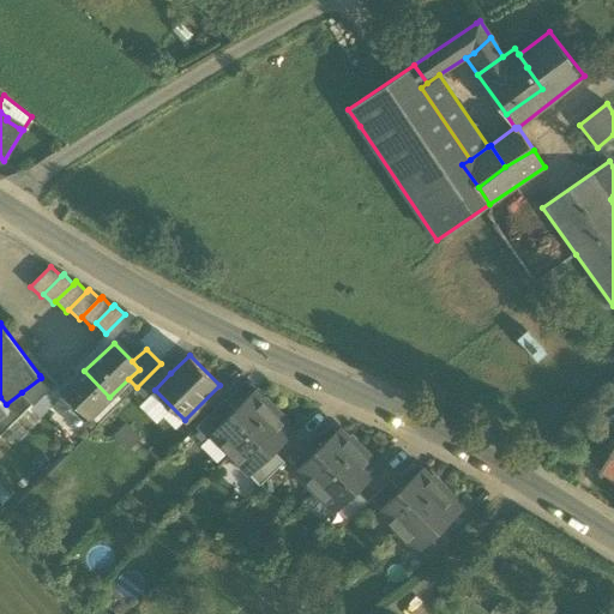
[(137,387),(146,398),(155,390),(170,373),(161,363),(137,387)]
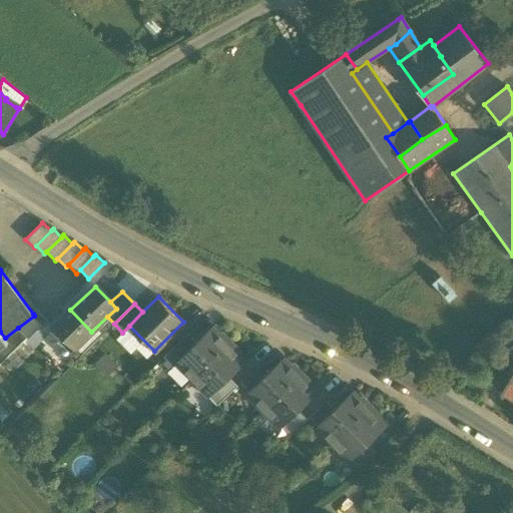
[(34,316),(18,328),(27,337),(28,339),(47,320),(38,310),(33,314),(34,316)]
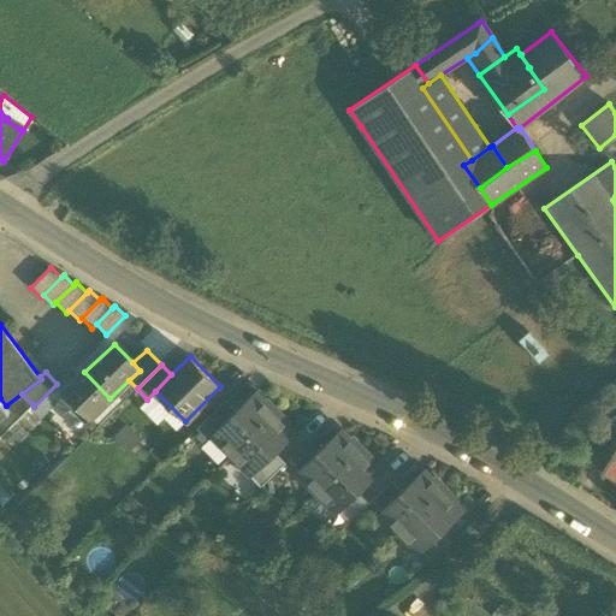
[(90,418),(110,398),(84,372),(65,391),(90,418)]
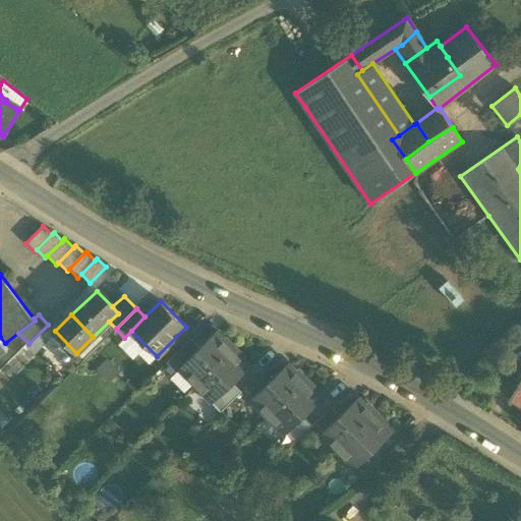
[(216,332),(203,345),(206,347),(219,335),(216,332)]
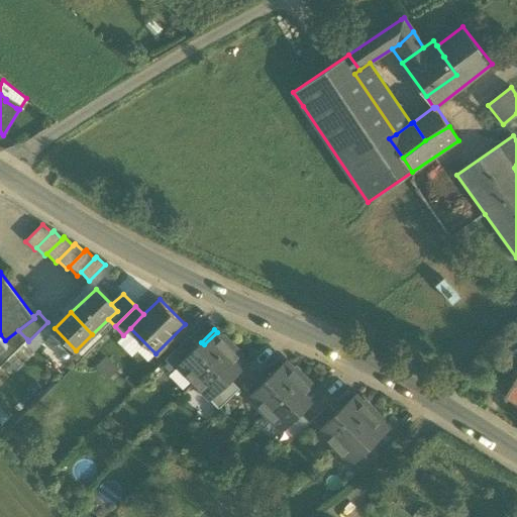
[(0,366),(27,339),(18,330),(5,340),(8,344),(0,350),(0,366)]
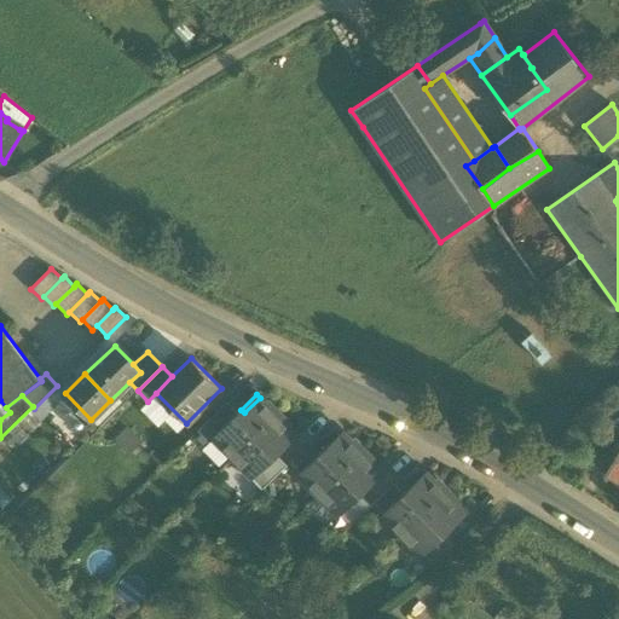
[(213,437),(233,457),(279,412),(268,400),(265,404),(260,398),(244,412),(241,410),(237,414),(213,437)]
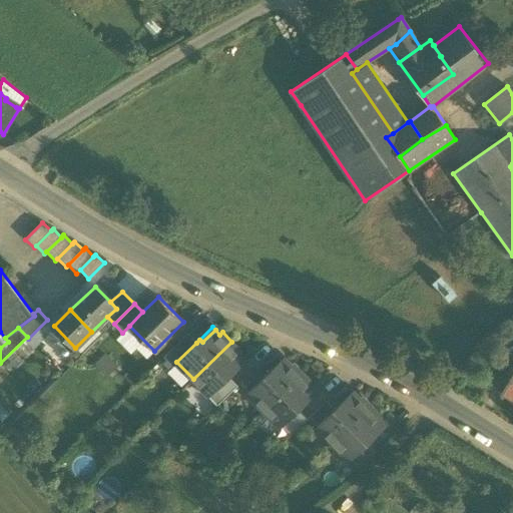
[(164,357),(172,366),(176,362),(196,343),(187,334),(164,357)]
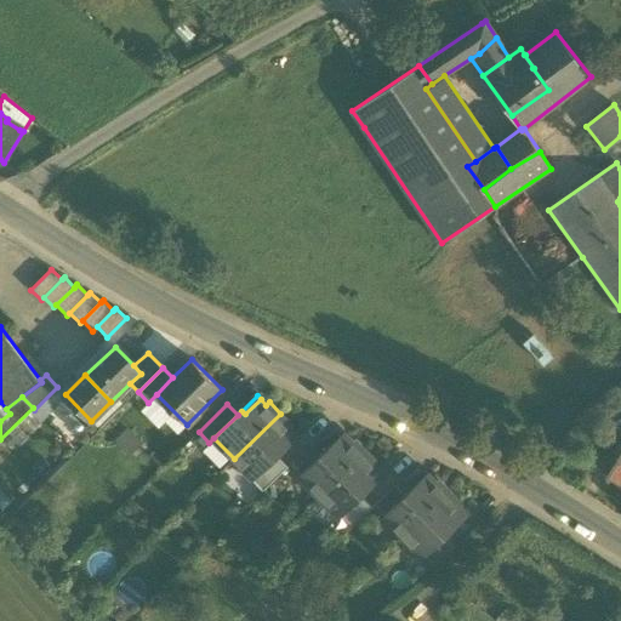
[(278,456),(281,453),(278,449),(294,433),(289,428),(291,425),(280,414),(234,459),(255,479),(278,456)]
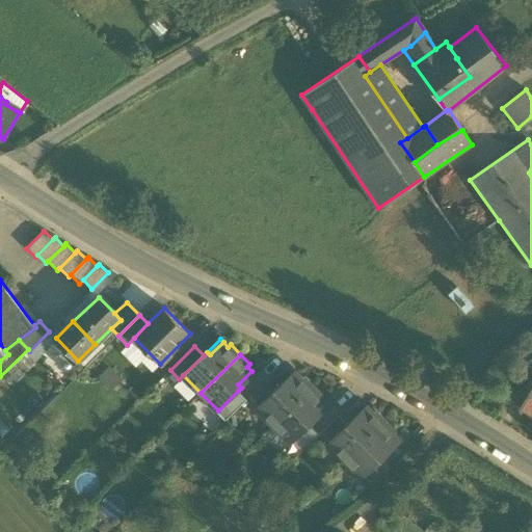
[(255,375),(251,371),(238,384),(241,388),(255,375)]
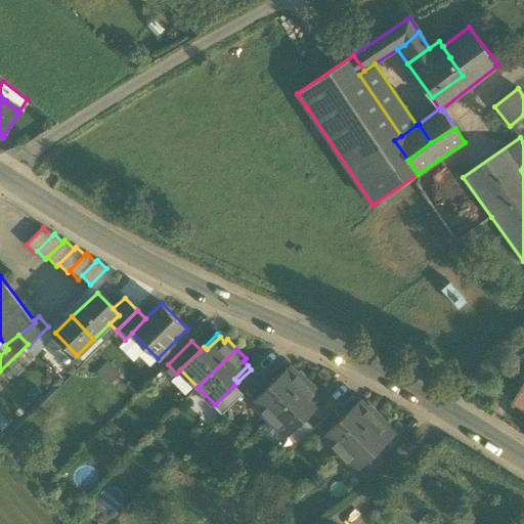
[(290,366),(276,379),(279,382),(293,369),(290,366)]
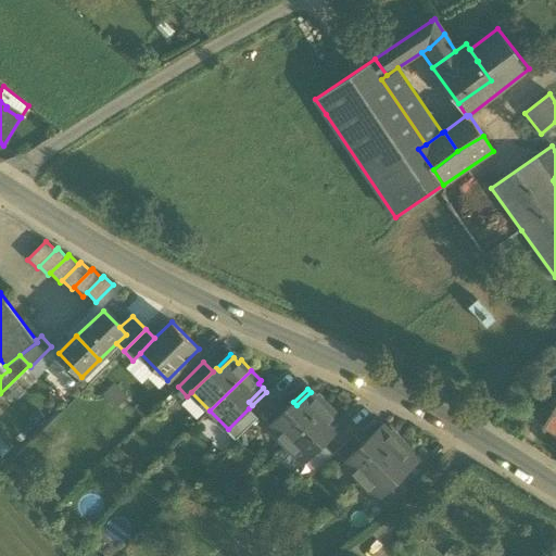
[(268,426),(287,444),(328,404),(318,393),(315,396),(311,392),(297,405),(293,402),(288,407),(269,426),(268,426)]
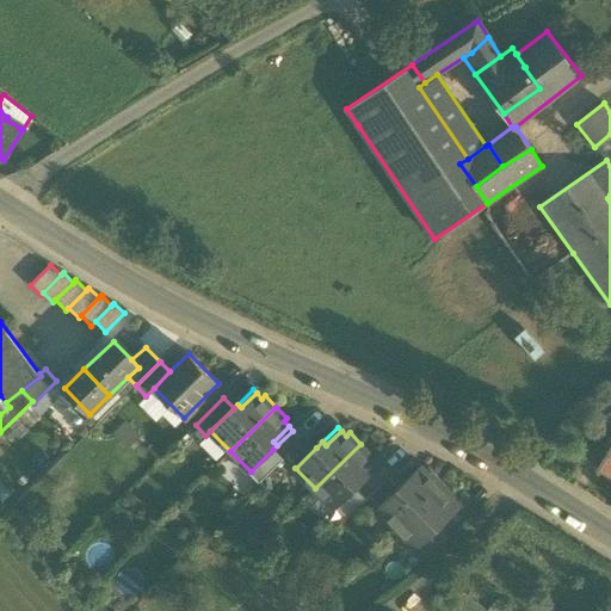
[(285,457),(296,468),(316,448),(307,437),(285,457)]
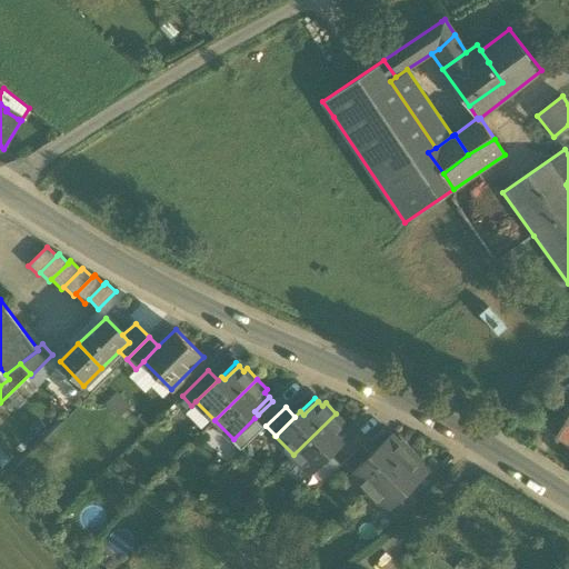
[(332,455),(338,449),(335,446),(348,432),(343,427),(347,425),(336,413),(293,455),(312,473),(332,455)]
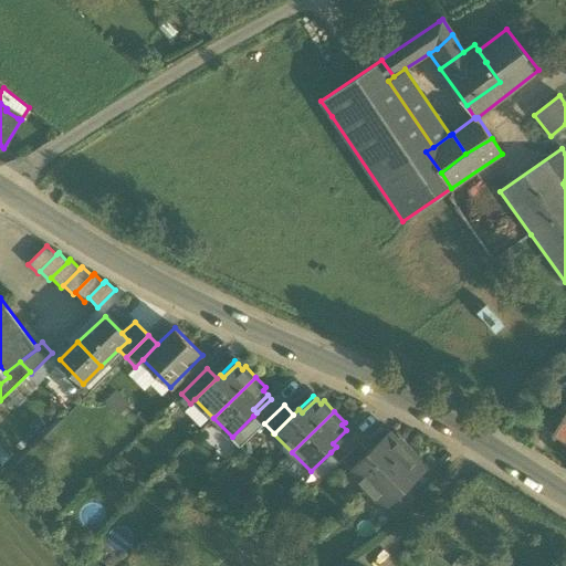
[(565,411),(554,433),(565,439),(565,411)]
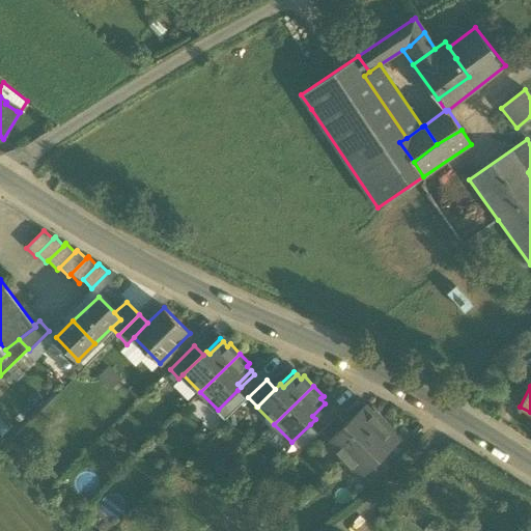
[(217,411),(225,420),(246,399),(238,390),(218,410),(217,411)]
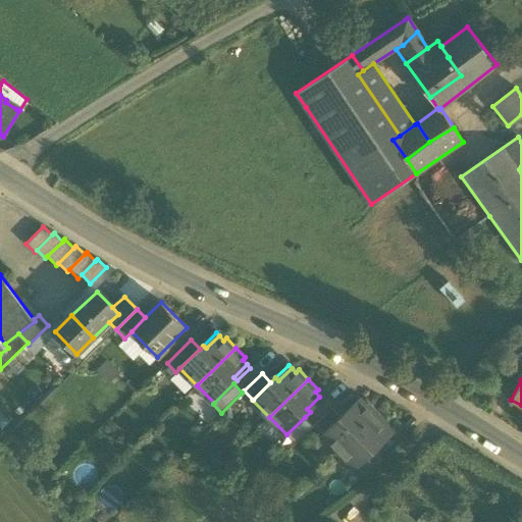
[(322,400),(319,397),(307,409),(310,412),(322,400)]
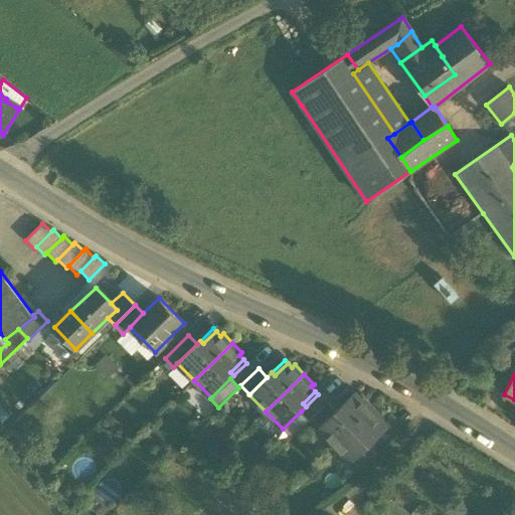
[(354,393),(341,405),(344,408),(357,396),(354,393)]
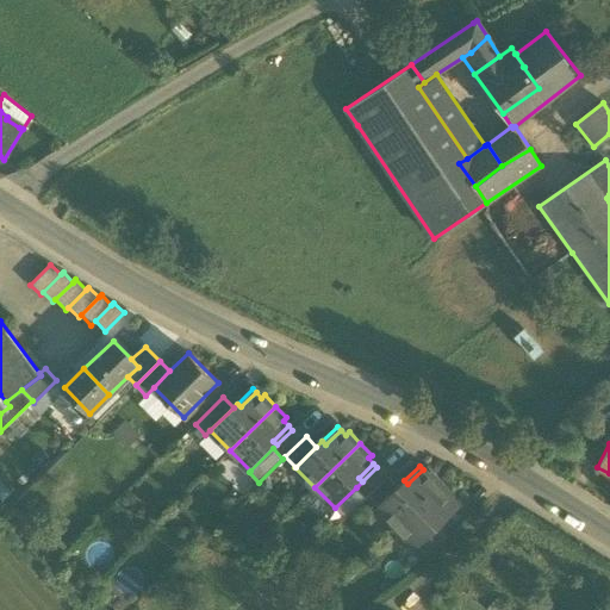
[(377,506),(397,528),(442,483),(431,472),(428,475),(423,470),(408,484),(404,480),(398,486),(378,506),(377,506)]
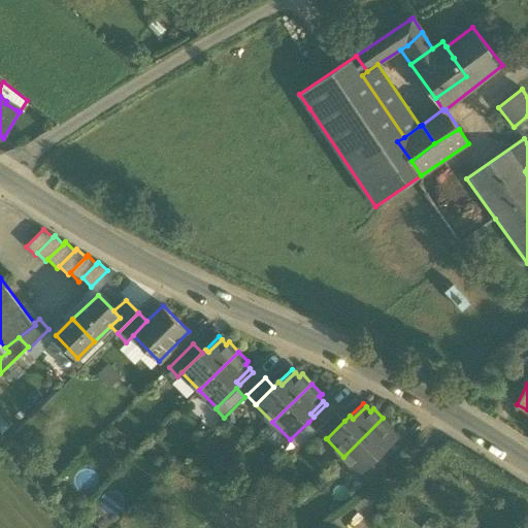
[(318,430),(327,438),(344,421),(336,413),(318,430)]
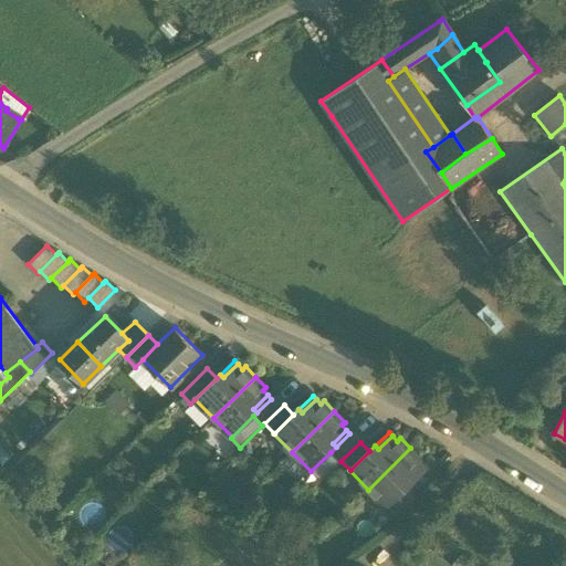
[(421,459),(410,448),(368,490),(387,509),(406,490),(411,484),(409,481),(422,467),(418,462),(421,459)]
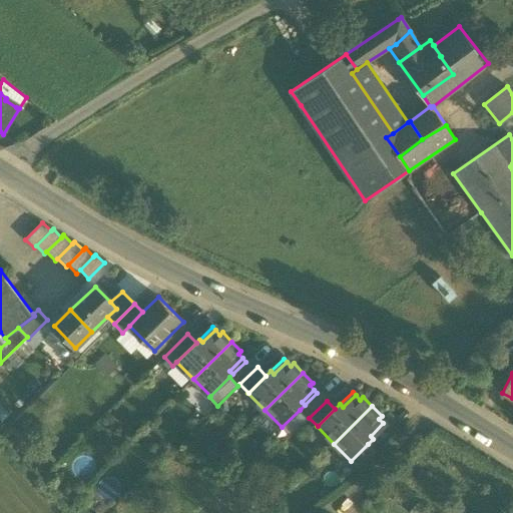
[(282,427),(291,435),(308,419),(300,410),(282,427)]
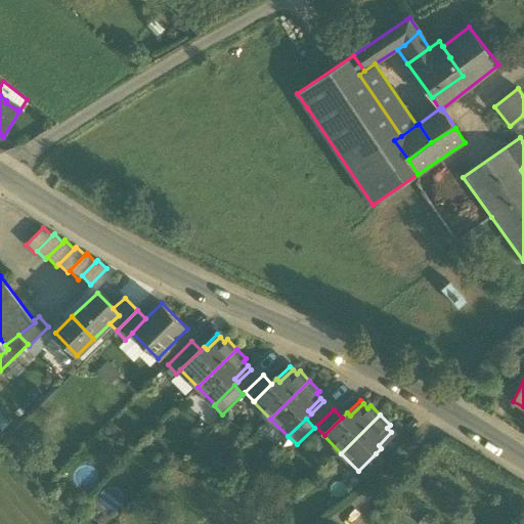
[(394,435),(391,432),(379,445),(381,448),(394,435)]
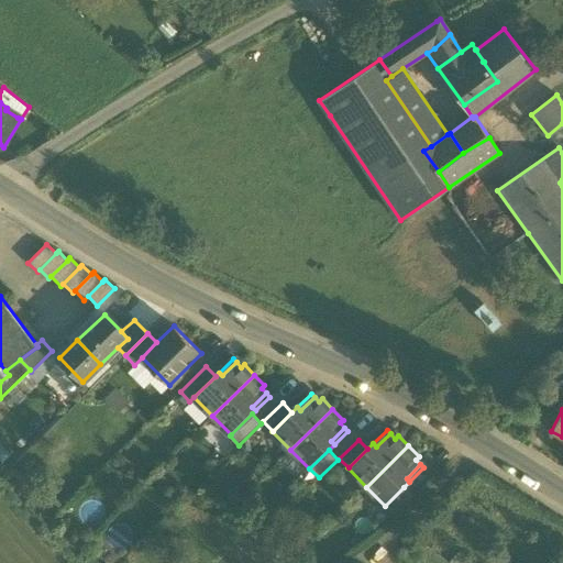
[(385,506),(394,515),(414,496),(404,487),(385,506)]
